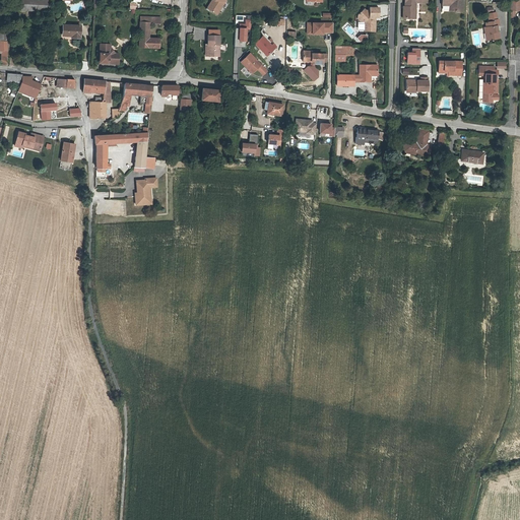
[(18,0),(18,7),(45,9),(47,9),(47,7),(45,7),(45,0),(18,0)]
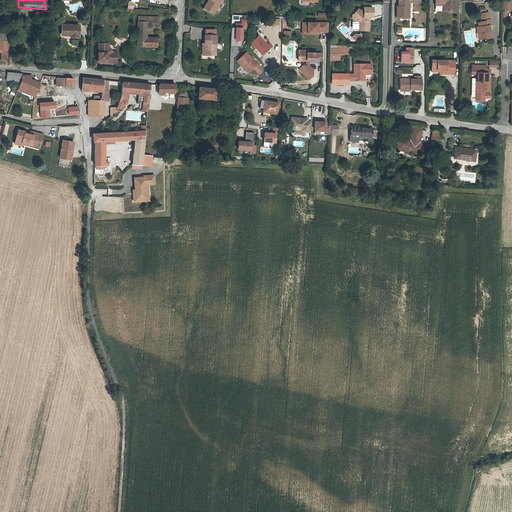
[(210,0),(210,7),(205,13),(212,18),(221,5),(221,0),(210,0)]
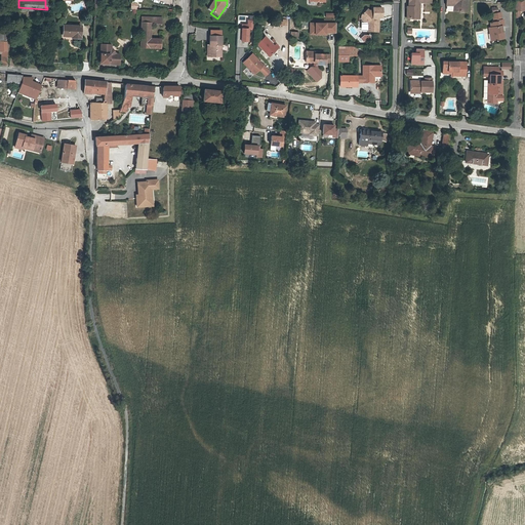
[(405,13),(415,14),(416,7),(418,7),(418,1),(425,1),(423,0),(407,0),(407,4),(406,4),(405,13)]
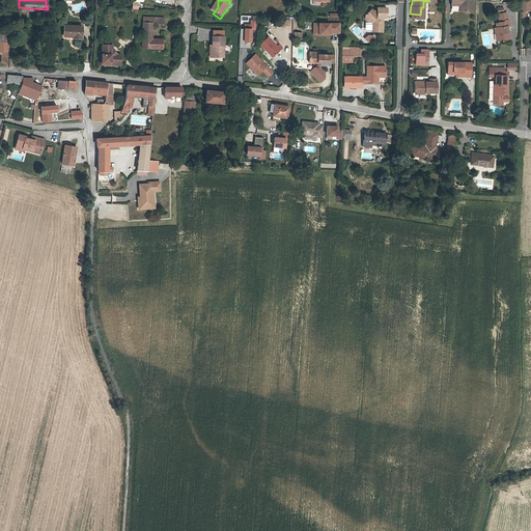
[(450,0),(450,4),(458,5),(460,5),(460,11),(471,11),(471,0),(450,0)]
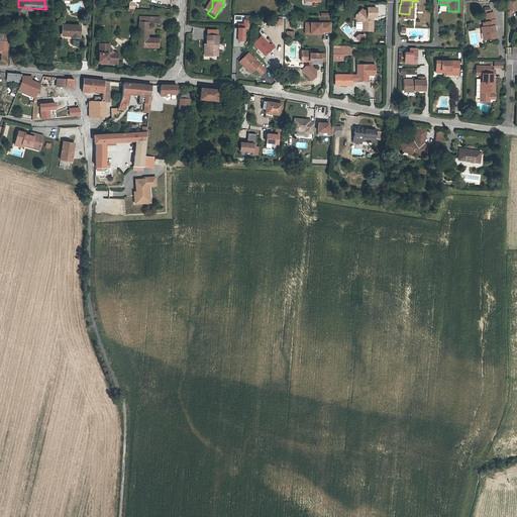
[(507,0),(507,3),(507,9),(511,10),(516,10),(516,0),(507,0)]
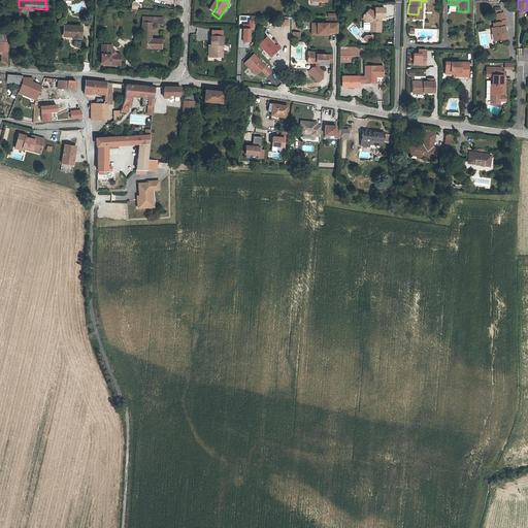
[(373,8),(373,10),(371,10),(369,8),(368,7),(362,13),(368,20),(368,30),(380,30),(380,19),(378,19),(378,15),(380,15),(384,15),(384,6),(373,6),(373,8)]
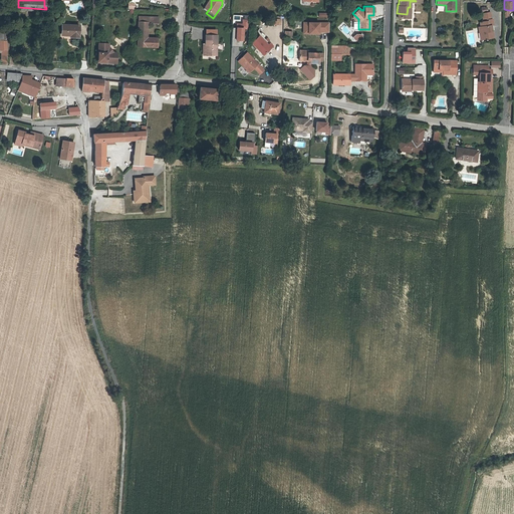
[(481,26),(480,26),(481,32),(483,32),(484,38),(491,37),(490,35),(493,35),(492,30),(491,30),(491,29),(490,25),(492,25),(493,24),(492,19),(490,19),(490,15),(482,16),(483,21),(480,22),(481,26)]
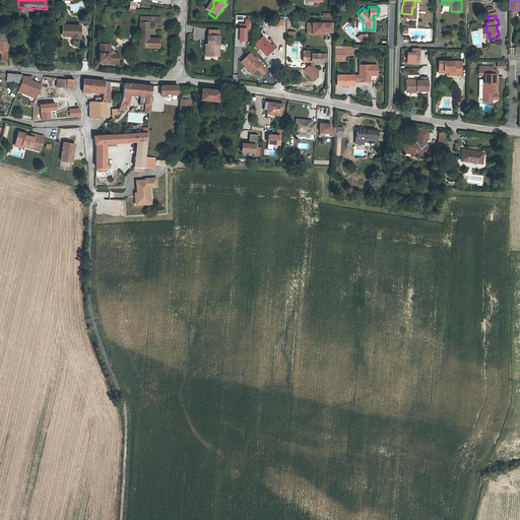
[(157,49),(158,42),(146,41),(147,23),(149,23),(159,24),(159,18),(140,17),(138,48),(157,49)]
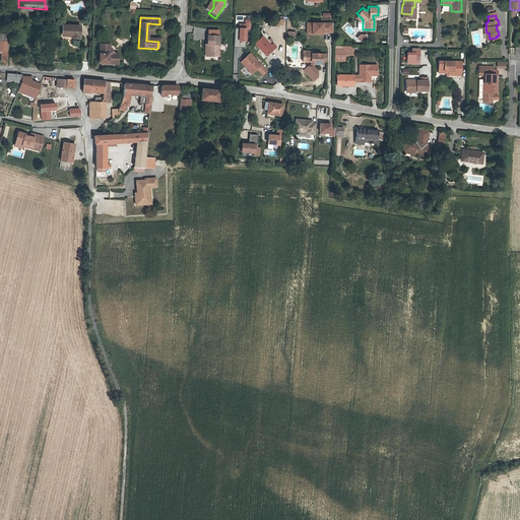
[(235,47),(246,47),(247,29),(251,30),(251,19),(245,19),(245,23),(239,23),(239,28),(235,28),(235,47)]
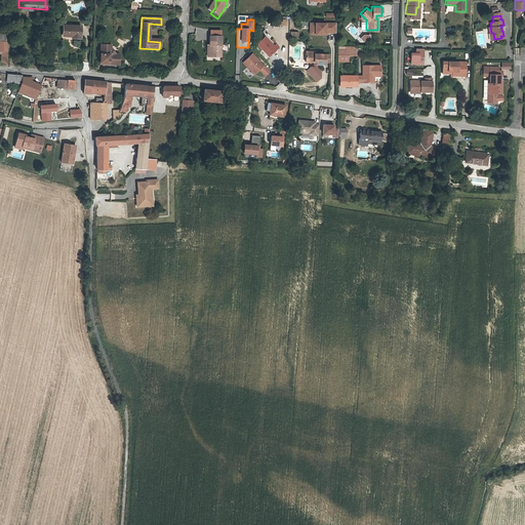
[(325,31),(335,31),(335,22),(310,21),(310,27),(315,27),(315,32),(325,32),(325,31)]
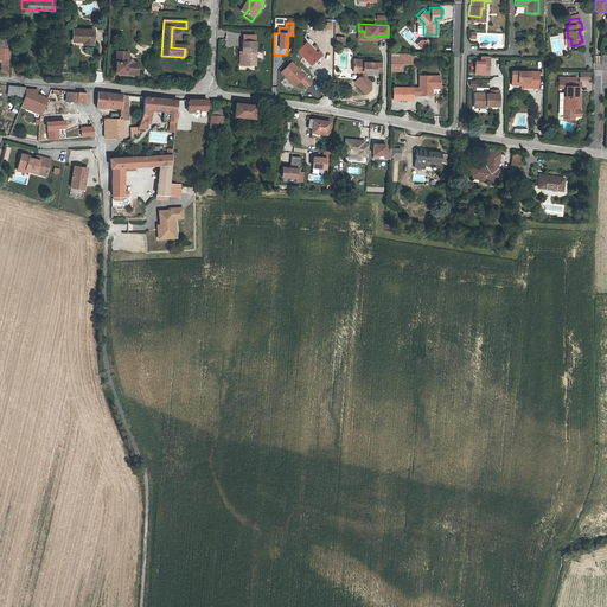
[(171,48),(185,49),(185,45),(173,45),(174,27),(172,27),(171,48)]
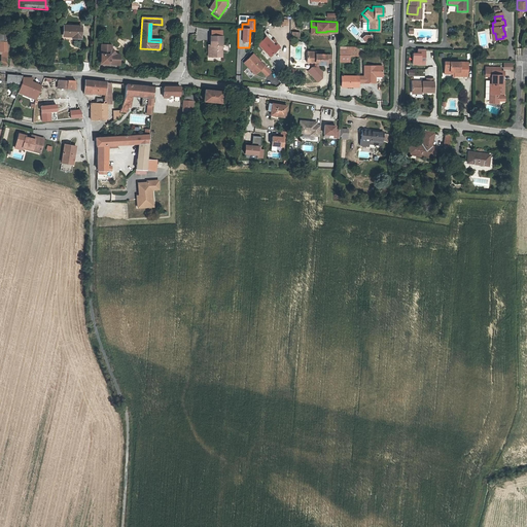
[(80,38),(81,26),(64,26),(63,35),(72,36),(72,38),(80,38)]
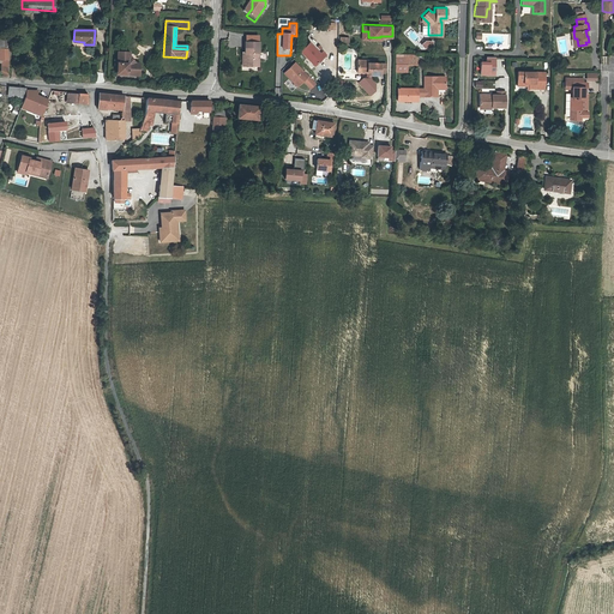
[(245,49),(245,60),(257,61),(258,38),(244,38),(244,49),(245,49)]
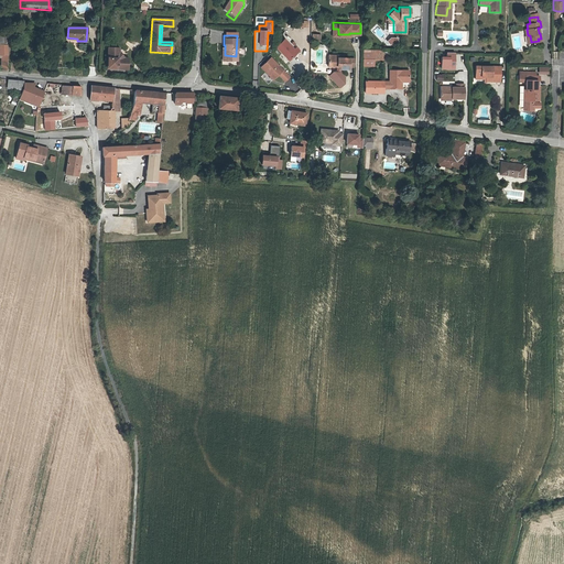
[(284,36),(277,44),(289,57),(299,49),(294,44),(293,46),(284,36)]
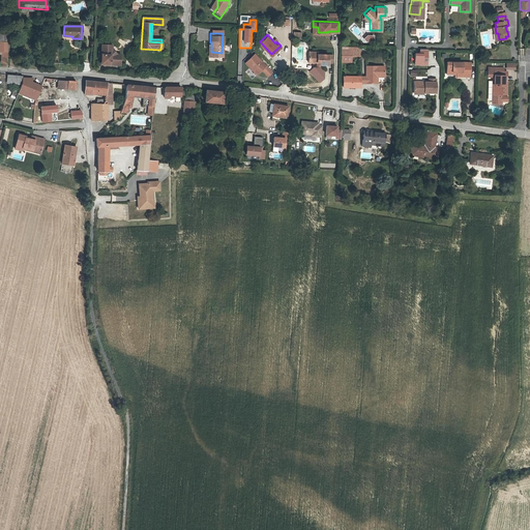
[(100,45),(99,61),(107,62),(107,65),(118,65),(119,55),(114,55),(114,53),(112,50),(111,50),(111,46),(100,45)]
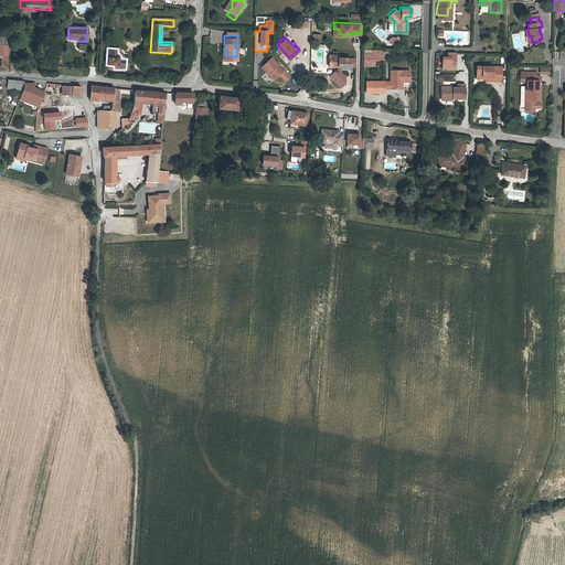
[(345,67),(347,57),(338,56),(338,54),(328,53),(328,64),(339,65),(339,67),(345,67)]
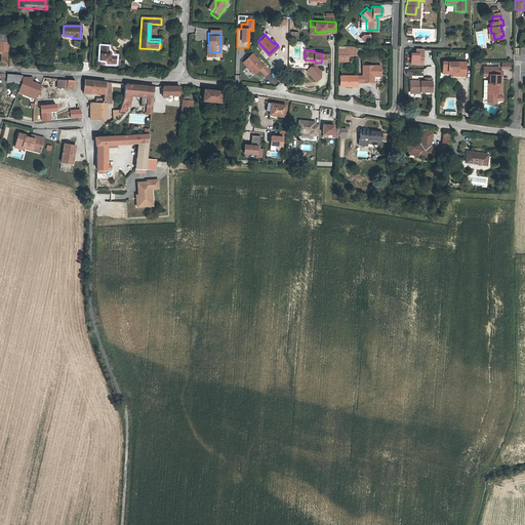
[(426,49),(416,49),(416,53),(410,53),(410,67),(426,67),(426,49)]
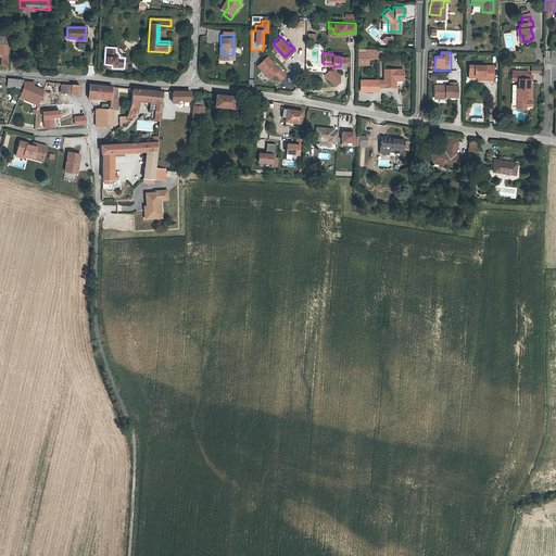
[(285,73),(266,53),(256,62),(268,75),(274,71),(280,77),(285,73)]
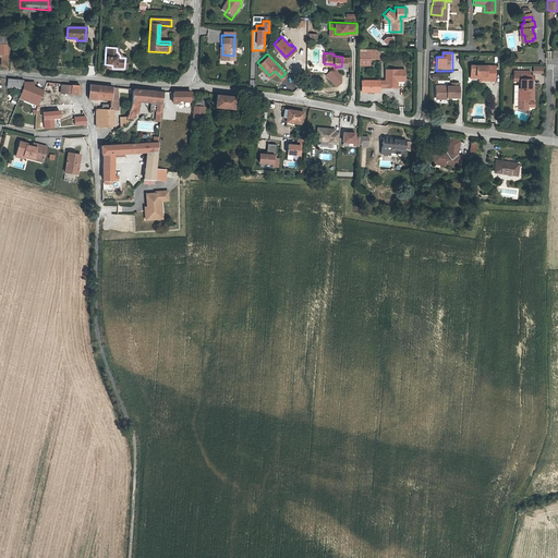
[(481,75),(481,77),(481,80),(494,80),(494,65),(471,65),(470,75),(481,75)]
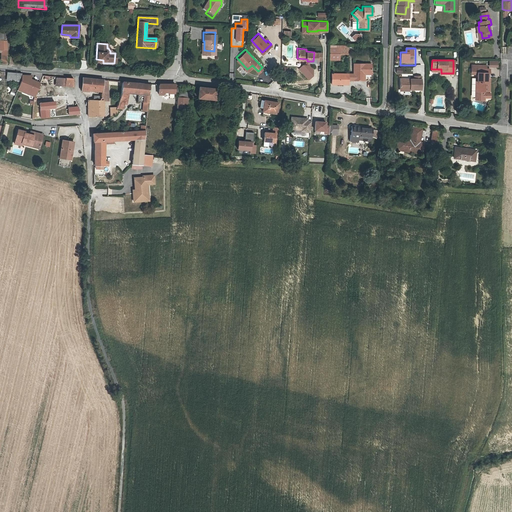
[(353,79),(362,79),(362,73),(364,73),(371,74),(371,65),(354,64),(353,73),(353,79)]
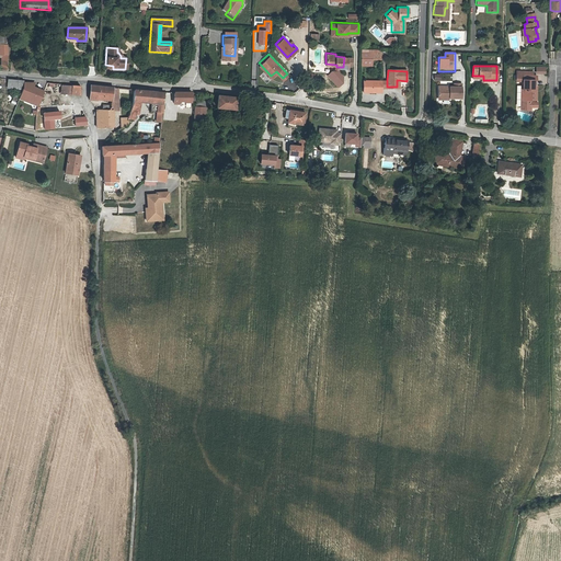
[(536,76),(533,76),(530,75),(530,71),(516,70),(516,75),(522,75),(525,75),(525,79),(522,79),(522,81),(522,84),(522,89),(524,89),(524,98),(529,99),(536,99),(536,92),(533,92),(533,89),(534,89),(534,84),(534,79),(536,80),(536,76)]
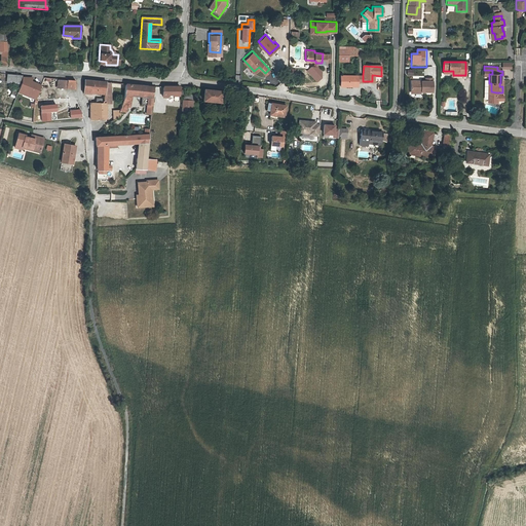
[(19,75),(4,73),(3,82),(17,83),(19,75)]
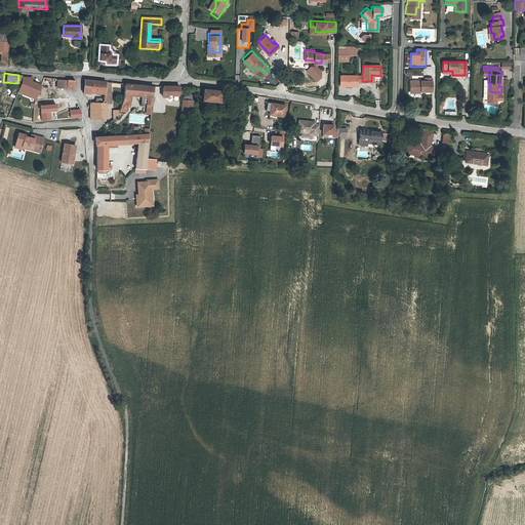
[(348,74),(348,85),(356,85),(357,81),(357,75),(348,74)]
